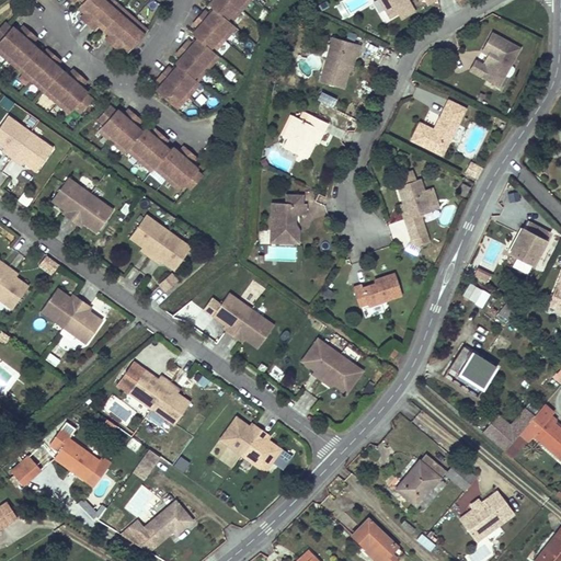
[(106,0),(84,0),(86,0),(84,0),(79,7),(86,12),(81,18),(88,23),(106,0)]
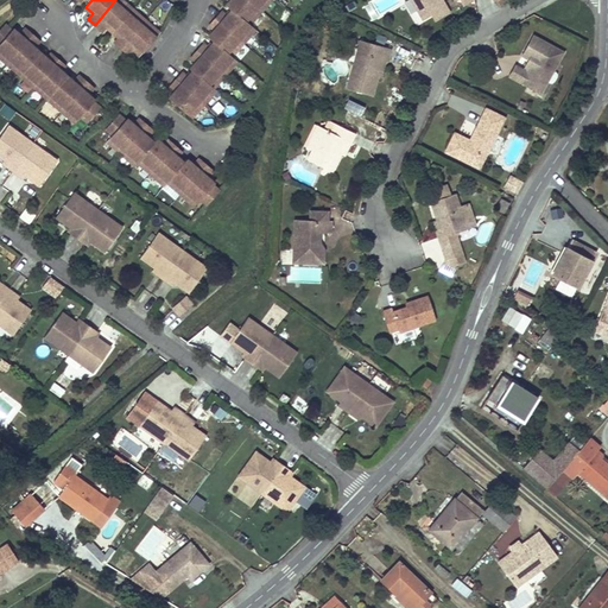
[(132,10),(121,0),(115,0),(95,25),(101,31),(107,25),(113,31),(132,10)]
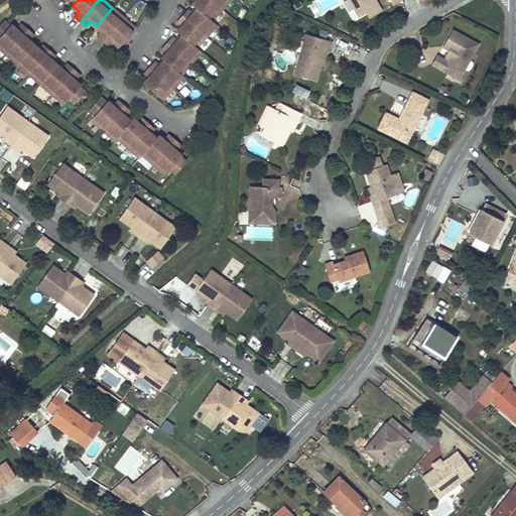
[(222,9),(211,0),(195,0),(191,4),(197,8),(198,8),(212,20),(222,9)]
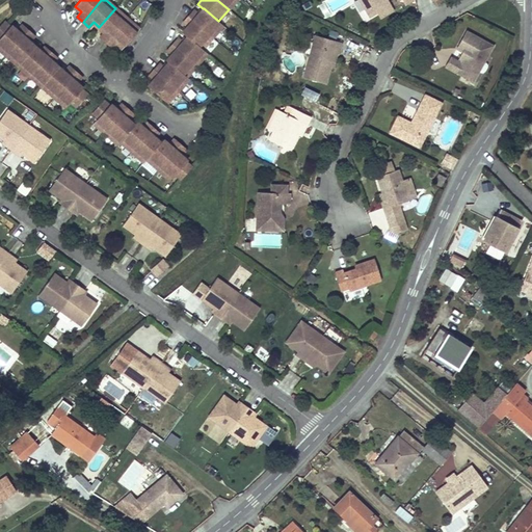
[(217,0),(229,9),(236,0),(217,0)]
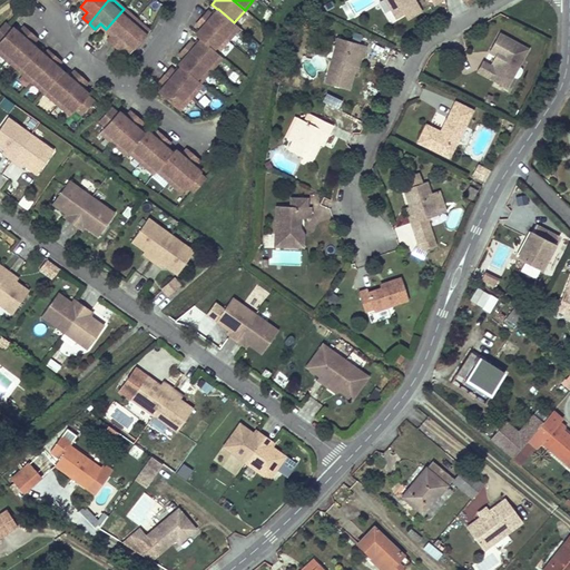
[(385,0),(396,18),(405,12),(419,5),(415,0),(385,0)]
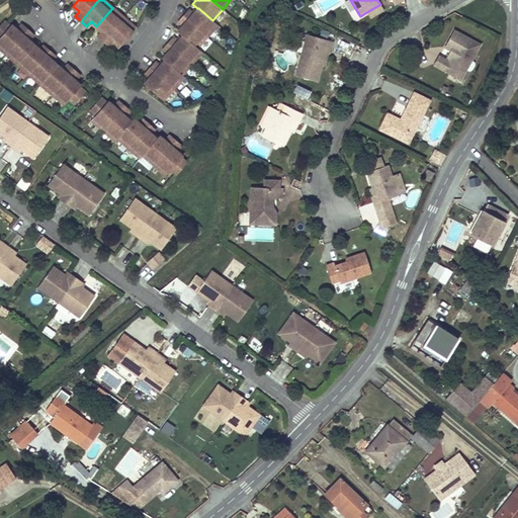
[(380,4),(368,11),(371,16),(383,9),(380,4)]
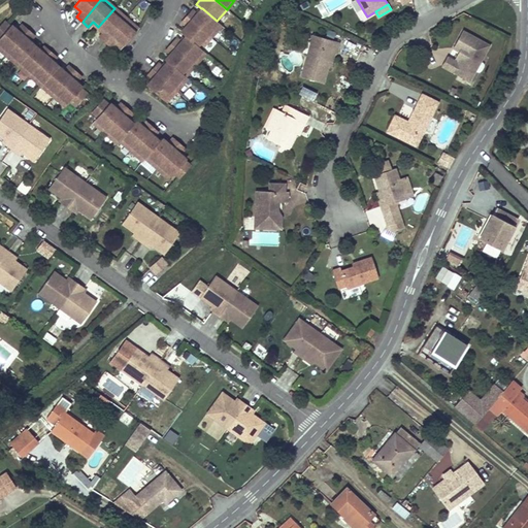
[(127,18),(114,8),(98,27),(104,32),(99,37),(105,42),(127,18)]
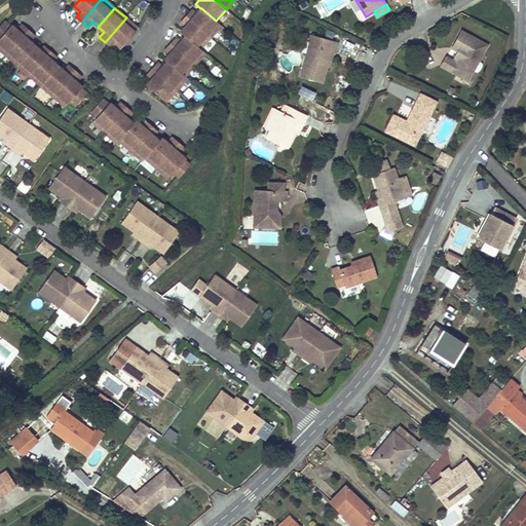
[(216,21),(201,8),(200,8),(196,13),(191,10),(186,15),(211,37),(221,25),(216,21)]
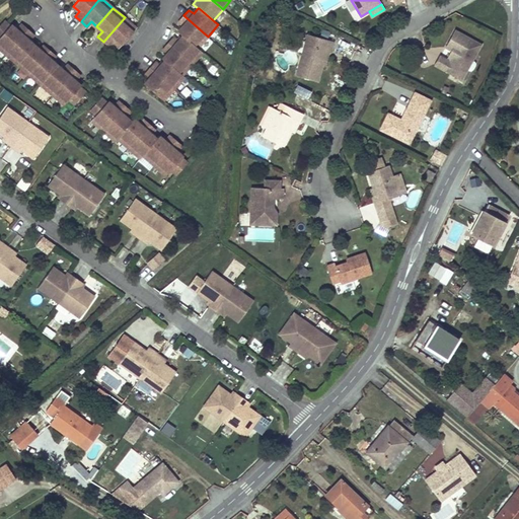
[(208,36),(183,15),(178,21),(182,25),(177,31),(182,35),(198,48),(208,36)]
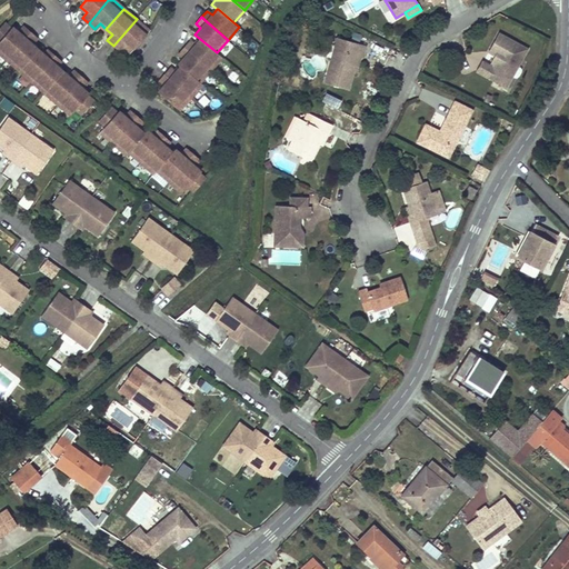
[(149,31),(137,19),(113,46),(120,51),(126,46),(132,51),(149,31)]
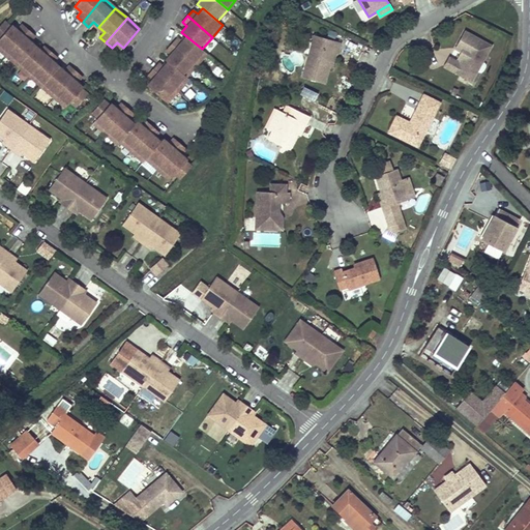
[(28,30),(23,25),(18,30),(11,25),(10,26),(4,21),(0,25),(0,50),(6,55),(28,30)]
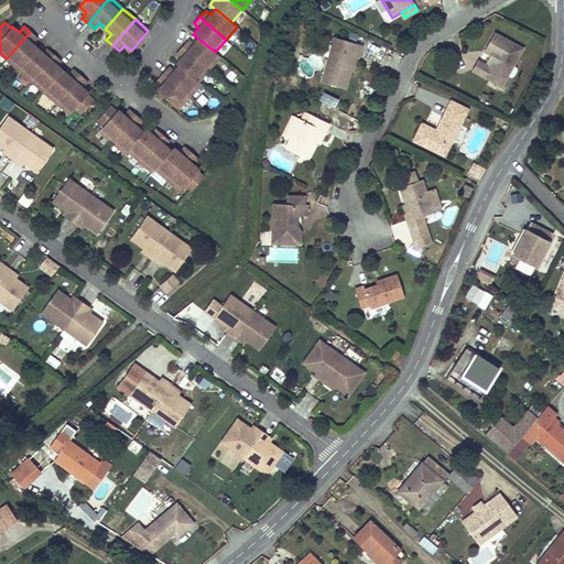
[(38,49),(31,43),(36,38),(30,32),(7,58),(19,69),(38,49)]
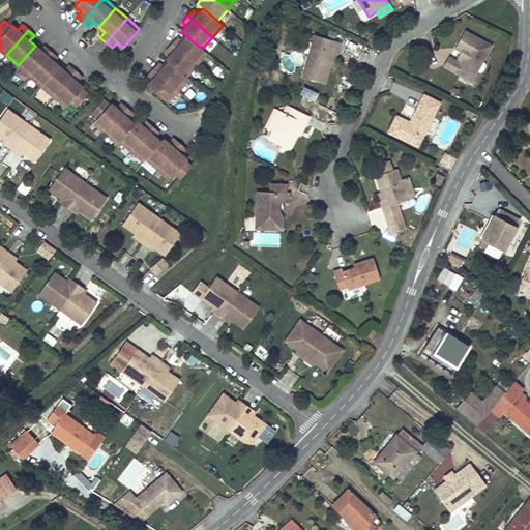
[(492,46),(465,31),(455,49),(462,52),(464,54),(461,60),(458,59),(457,61),(449,58),(444,67),(472,82),(475,75),(472,69),(480,56),(486,56),(492,46)]
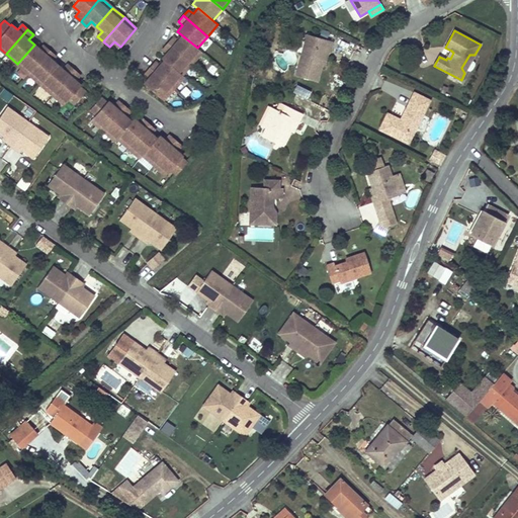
[(333,41),(308,34),(295,76),(317,81),(322,64),(326,50),(330,51),(333,41)]
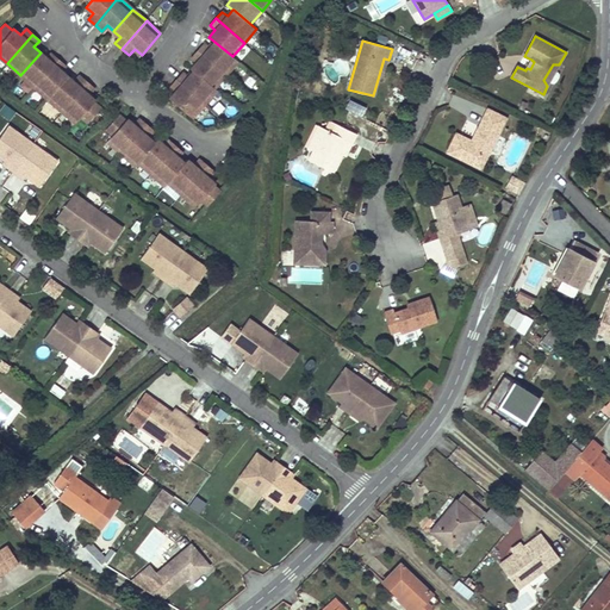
[(232,56),(215,42),(209,48),(204,44),(198,50),(226,75),(238,61),(232,56)]
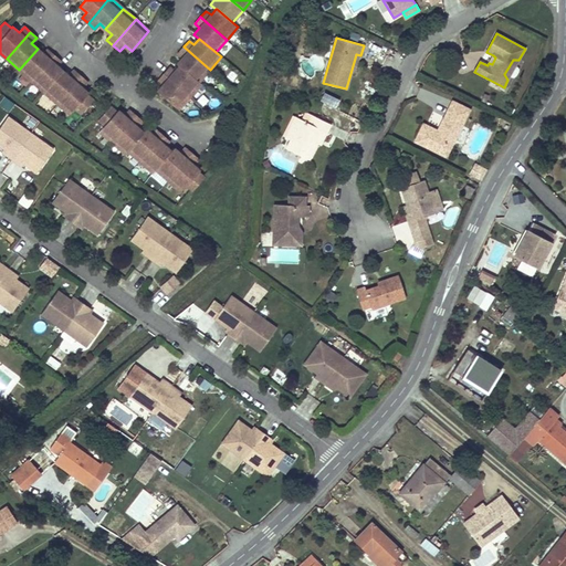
[(210,70),(184,46),(178,53),(182,58),(177,64),(179,66),(179,65),(199,82),(210,70)]
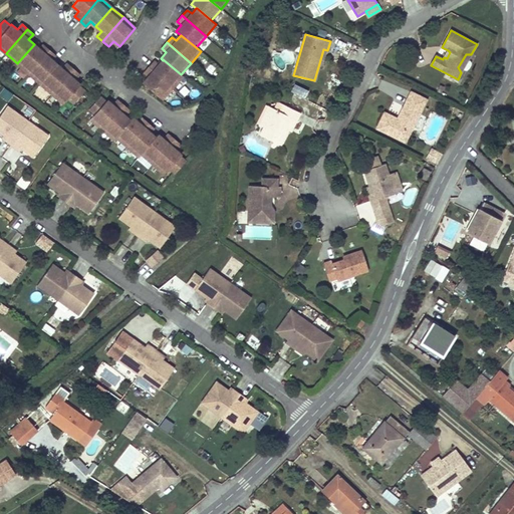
[(49,50),(43,45),(39,49),(34,44),(17,63),(29,73),(49,50)]
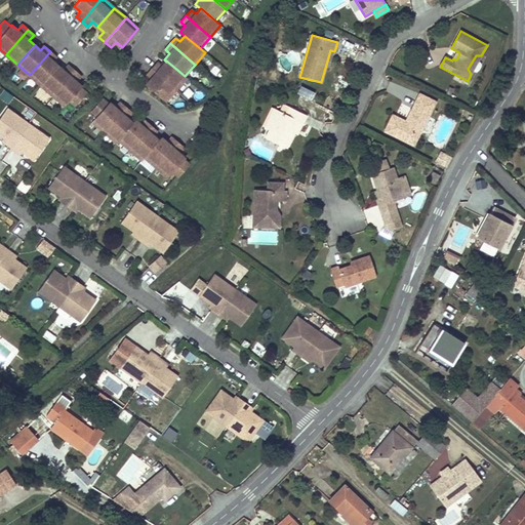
[(56,56),(50,51),(30,75),(41,85),(58,67),(52,61),(56,56)]
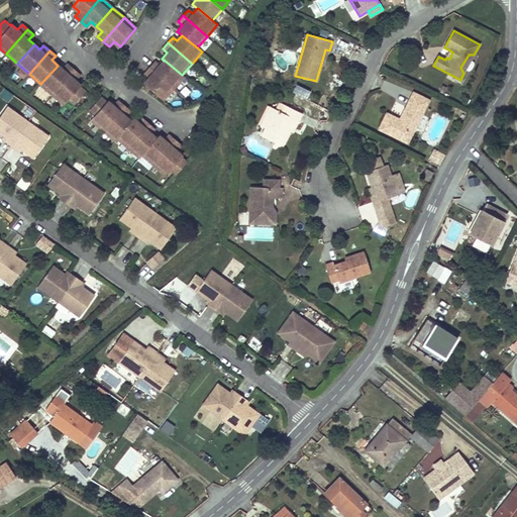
[(463,73),(474,55),(469,55),(460,68),(463,73)]
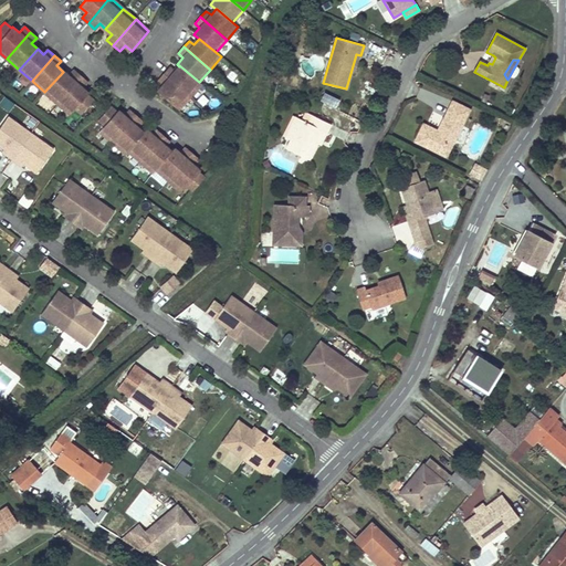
[(199,82),(179,65),(179,66),(174,72),(169,67),(164,74),(190,96),(201,83),(199,82)]
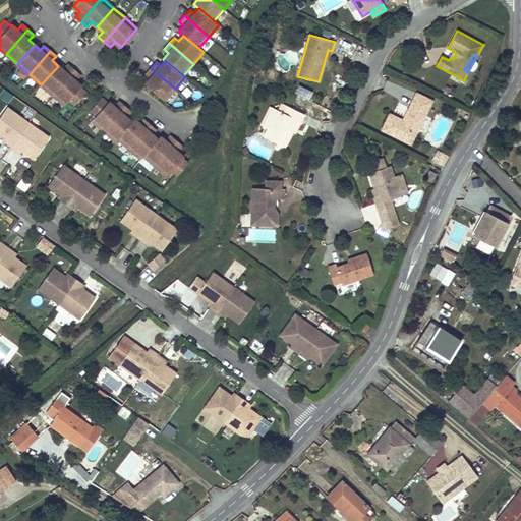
[(74,70),(68,65),(63,70),(58,66),(41,84),(53,95),(74,70)]
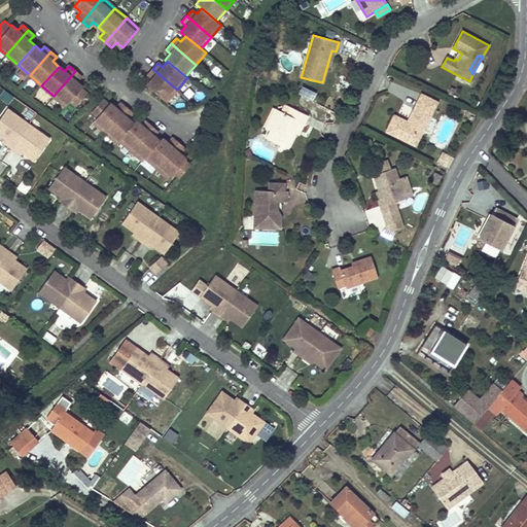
[(177,90),(152,69),(147,75),(151,78),(146,84),(166,102),(177,90)]
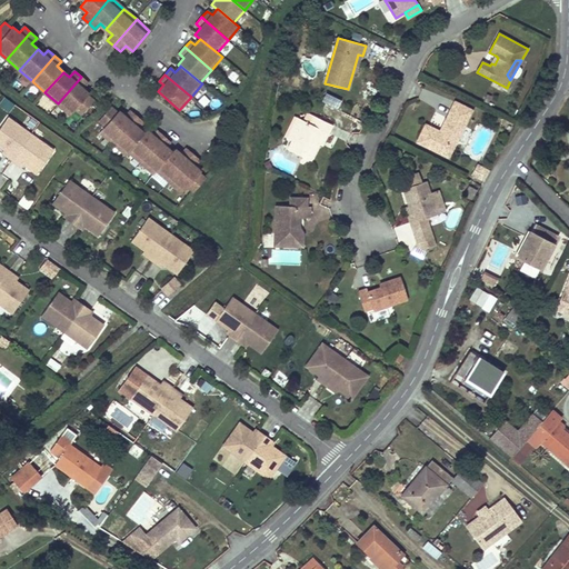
[(89,93),(82,88),(88,82),(81,77),(58,103),(70,116),(76,109),(82,115),(93,101),(88,96),(89,93)]
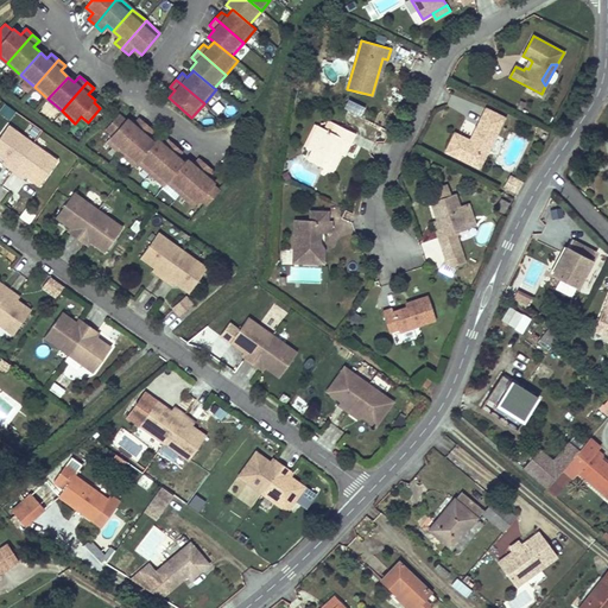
[(362,114),(366,103),(347,97),(343,108),(362,114)]
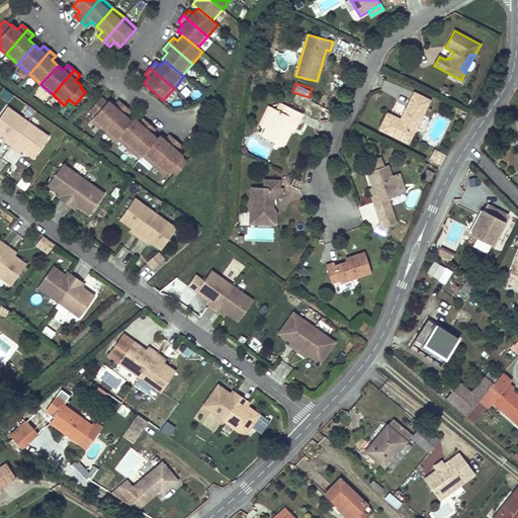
[(0,95),(0,96),(10,101),(13,92),(3,89),(0,95)]
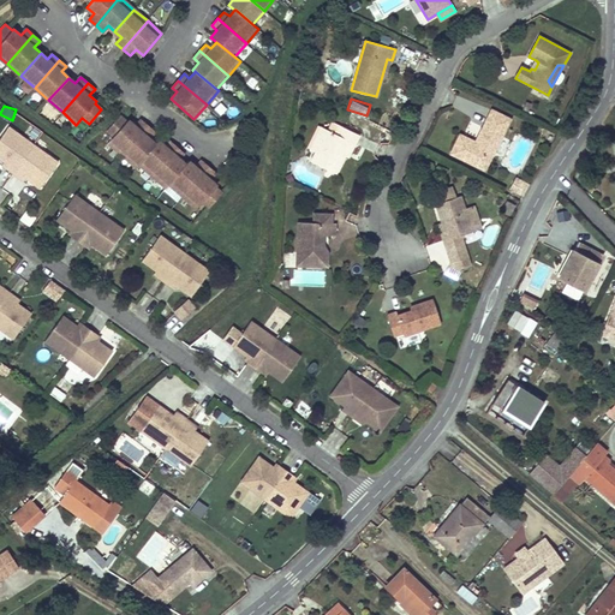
[(509,119),(491,109),(476,142),(460,135),(451,153),(484,169),(509,119)]
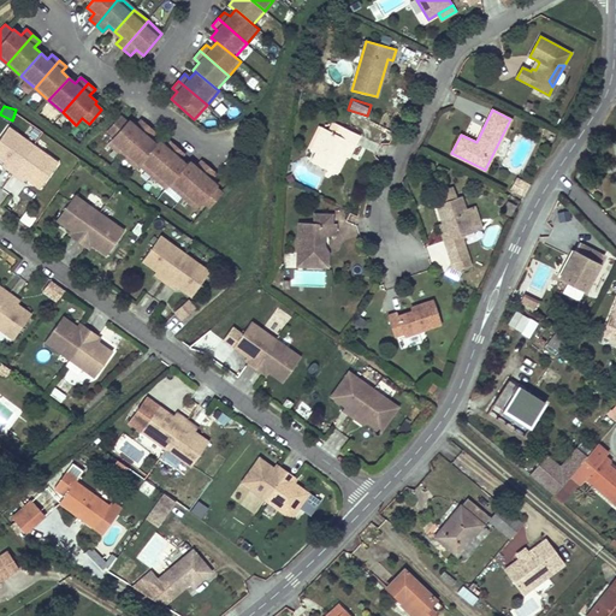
[(135,126),(128,120),(126,122),(120,116),(107,130),(114,136),(108,143),(122,155),(125,152),(148,126),(141,120),(135,126)]
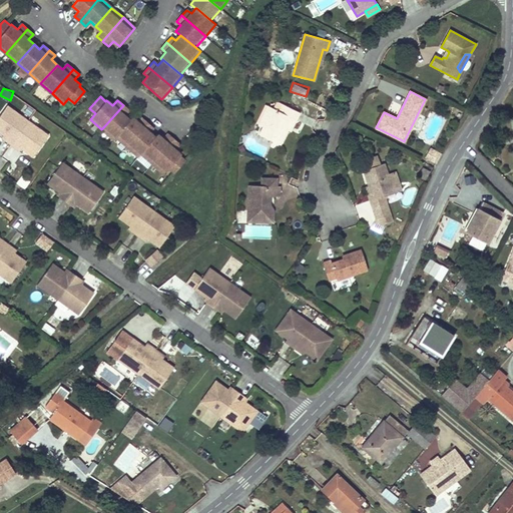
[(300,112),(278,101),(274,109),(266,104),(255,123),(264,126),(260,134),(281,145),(288,130),(293,118),(297,120),(300,112)]
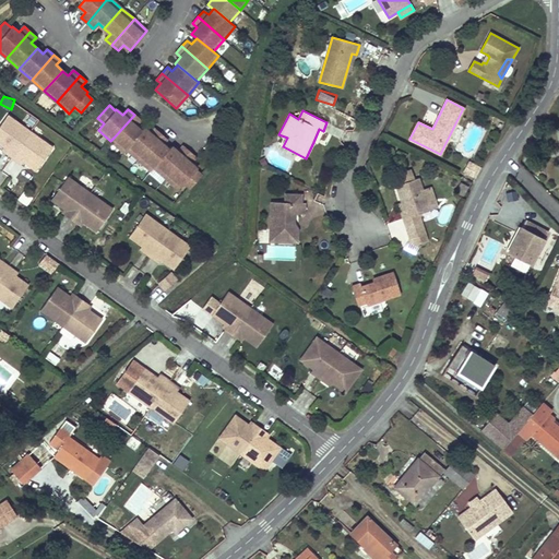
[(141,131),(135,126),(141,120),(134,115),(114,138),(126,149),(141,131)]
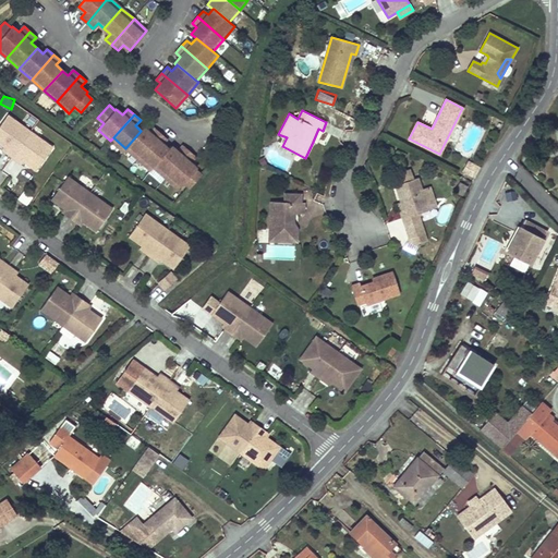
[(31,132),(8,116),(0,125),(0,144),(4,147),(8,149),(5,152),(5,153),(12,157),(31,132)]
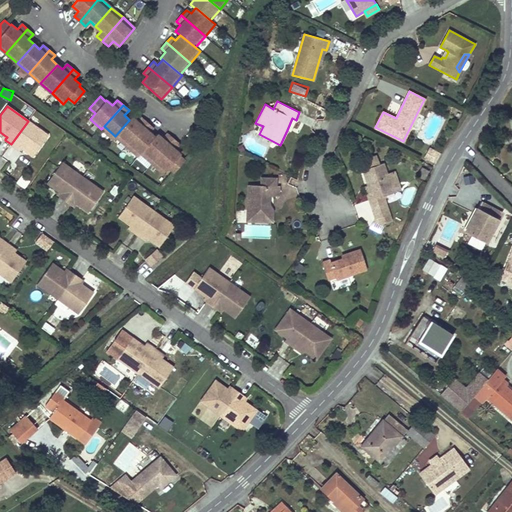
[(138,122),(132,117),(129,120),(115,136),(116,136),(127,146),(147,123),(141,118),(138,122)]
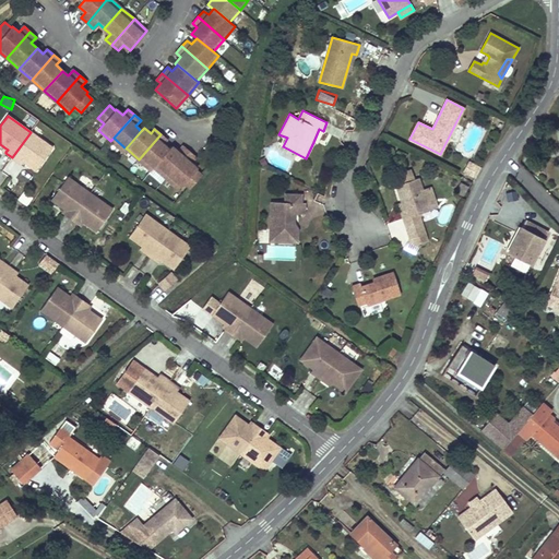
[(323,131),(319,129),(313,142),(317,143),(323,131)]
